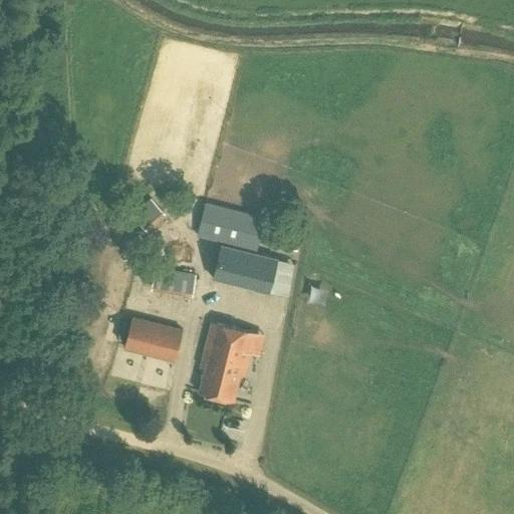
[(147,229),(165,214),(151,197),(132,214),(147,229)]
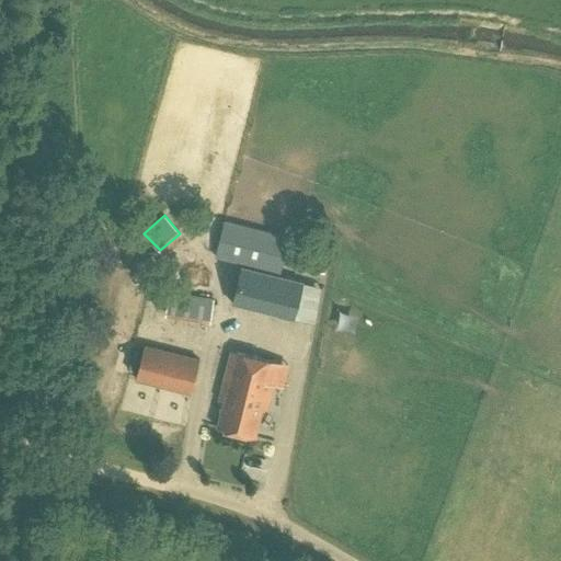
[(279,273),(289,237),(225,220),(215,256),(279,273)]
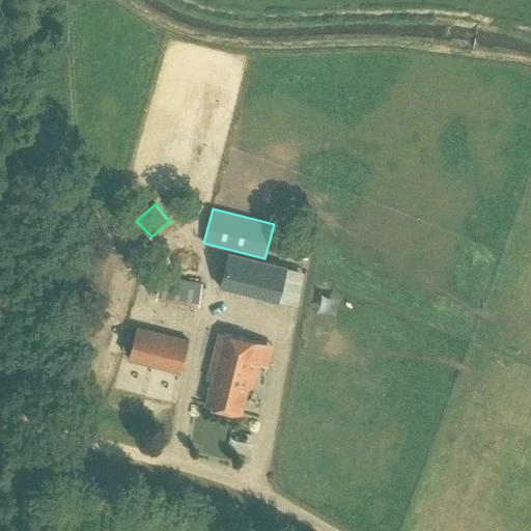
[(299,306),(305,272),(287,267),(288,266),(228,251),(219,287),(279,302),(279,301),(299,306)]
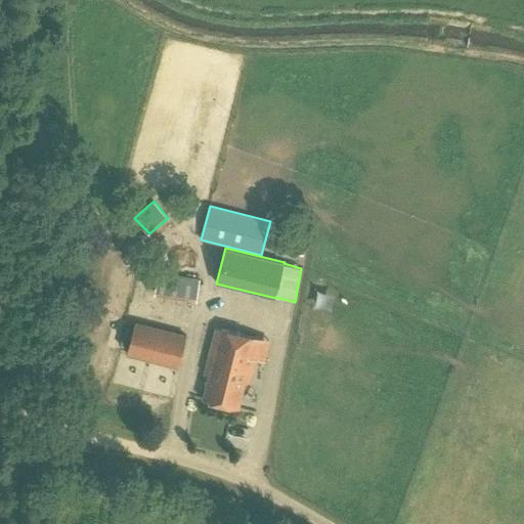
[(195,299),(199,276),(156,271),(154,294),(195,299)]
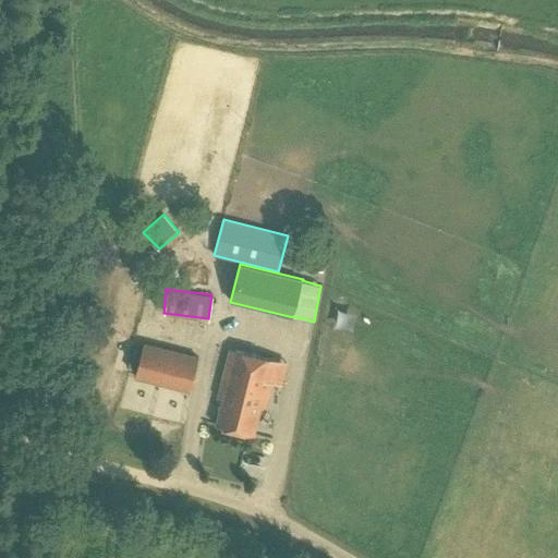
[(190,392),(199,355),(144,342),(134,377),(190,392)]
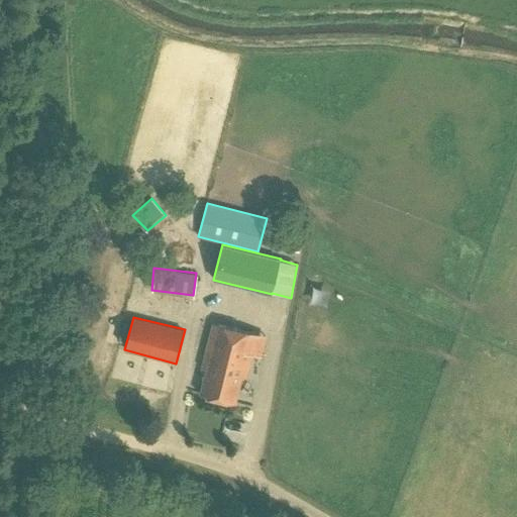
[(246,377),(256,334),(212,323),(201,369),(205,370),(200,393),(235,402),(242,376),(246,377)]
